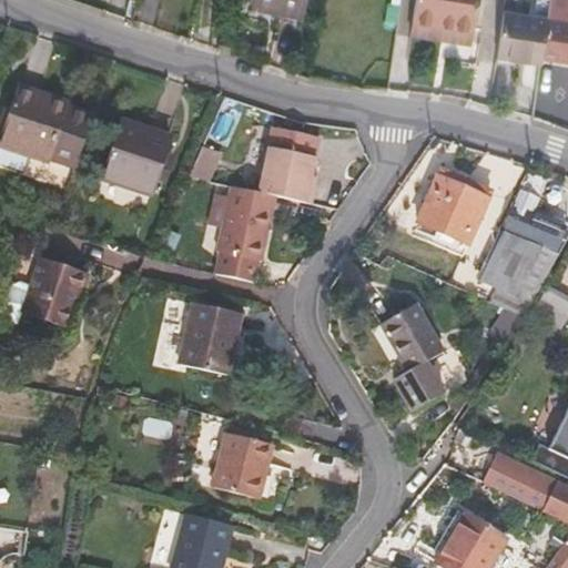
[(252,0),(251,3),(280,11),(300,16),(302,0),(252,0)]
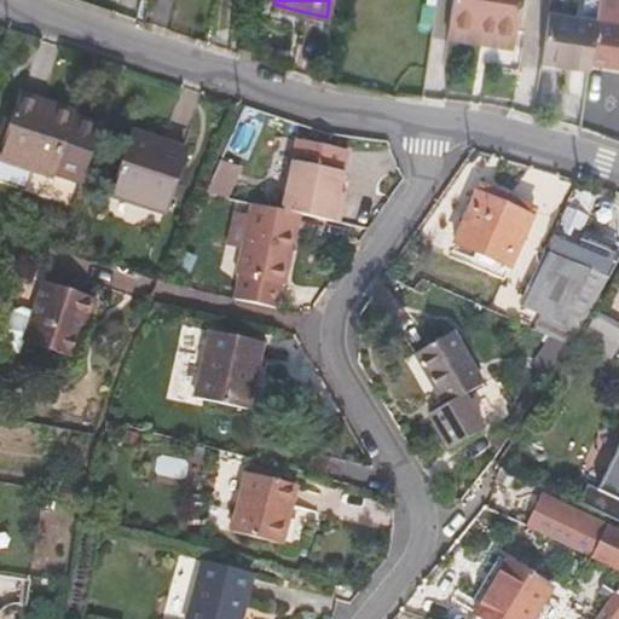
[(519,0),(455,0),(452,22),(514,33),(519,0)]
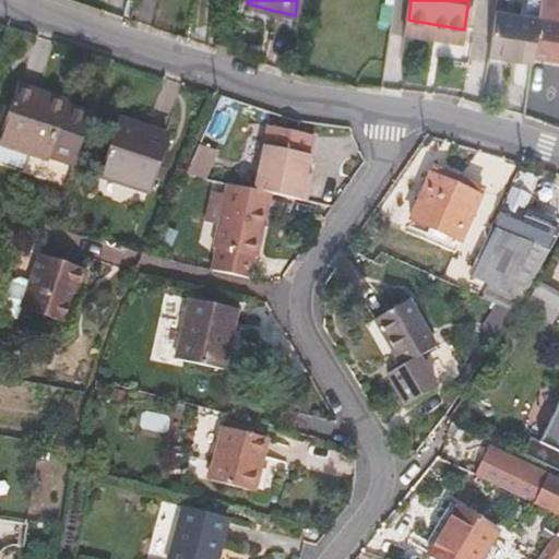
[(558,4),(542,2),(539,20),(534,58),(558,61),(558,4)]
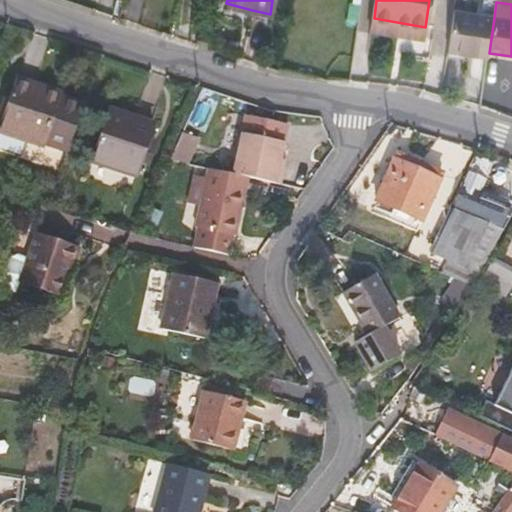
[(268,22),(270,14),(252,10),(251,18),(268,22)]
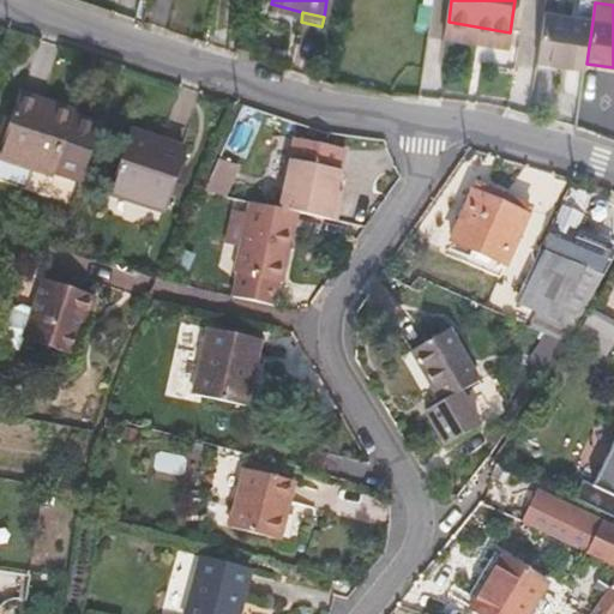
[(540,60),(585,68),(587,64),(593,22),(547,14),(540,60)]
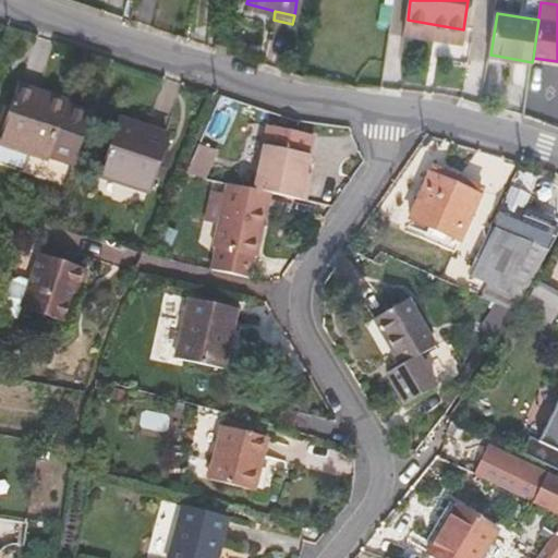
[(461,43),(463,29),(408,20),(405,33),(461,43)]
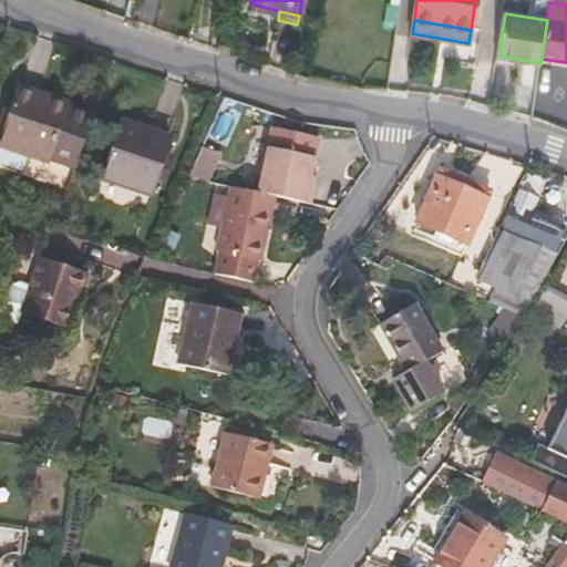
[(64,105),(65,102),(18,86),(0,141),(0,165),(21,173),(28,155),(73,169),(93,116),(64,105)]
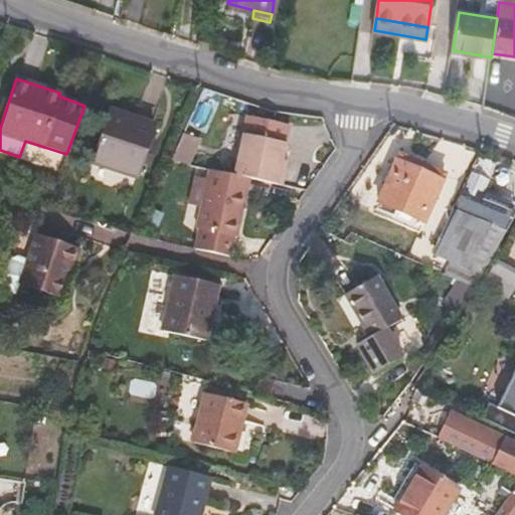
[(137,174),(144,152),(150,137),(154,123),(107,108),(90,158),(137,174)]
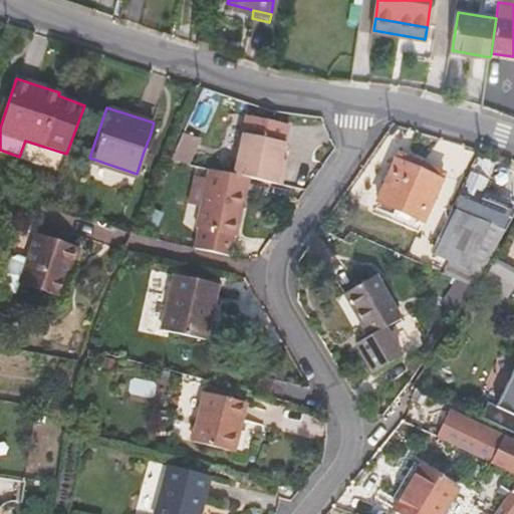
[(191,165),(201,138),(184,132),(175,159),(191,165)]
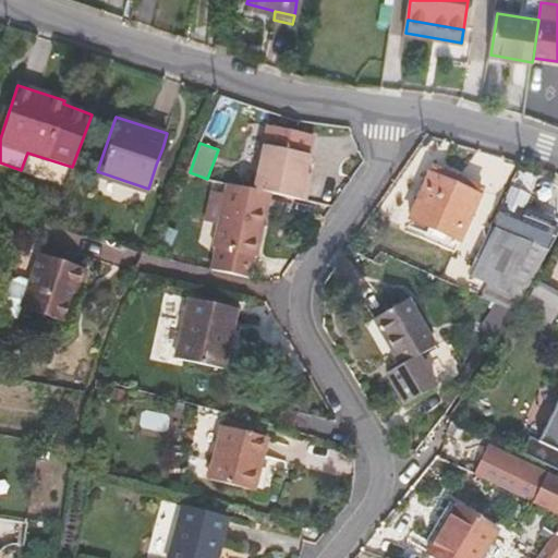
[(307,156),(263,146),(252,190),(266,194),(303,203),(306,184),(302,183),(307,156)]
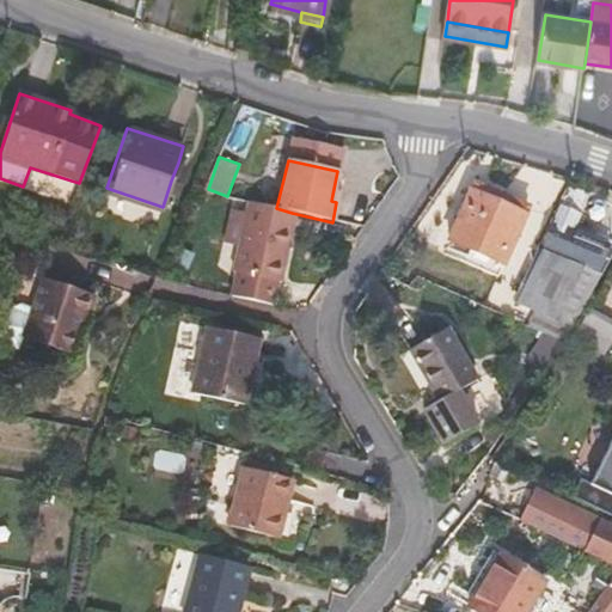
[(181,184),(187,166),(178,163),(171,181),(181,184)]
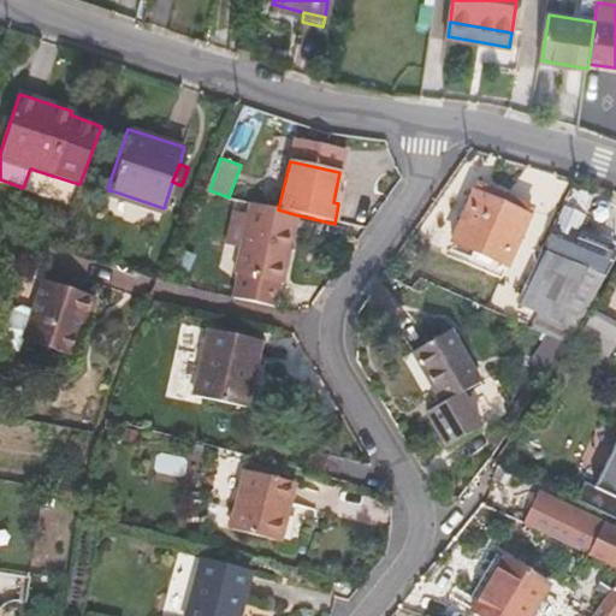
[(529,209),(475,185),(472,191),(527,215),(529,209)]
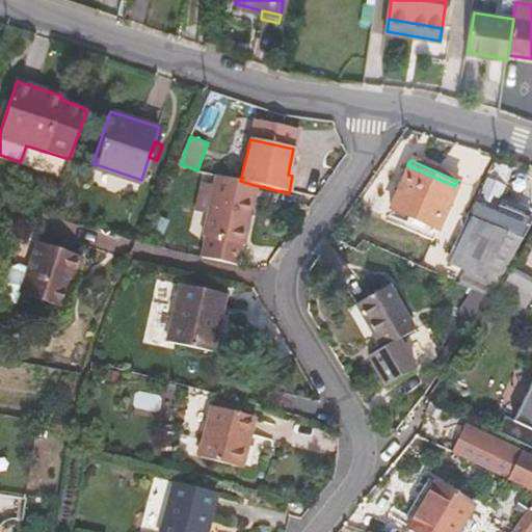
[(455,186),(407,165),(390,207),(437,228),(455,186)]
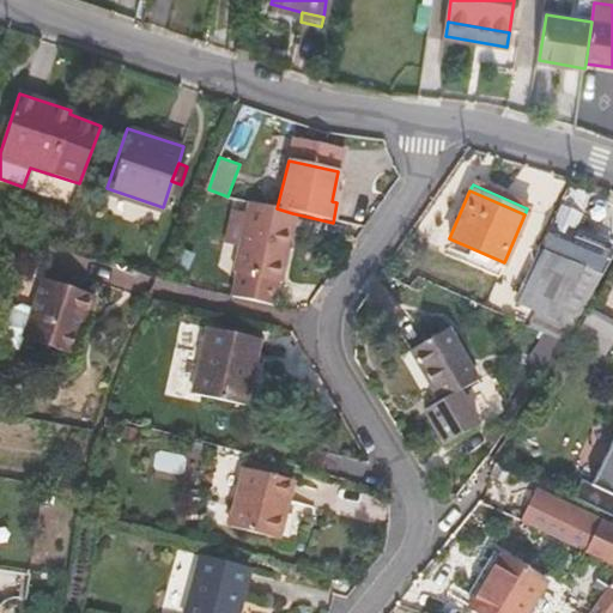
[(575,230),(583,211),(562,201),(542,247),(601,271),(611,246),(575,230)]
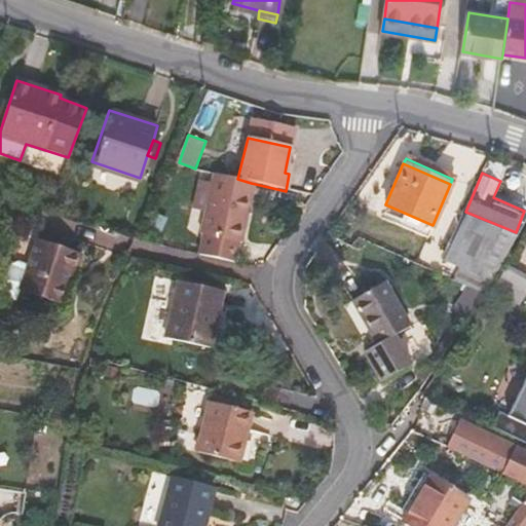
[(251,183),(237,179),(214,174),(199,232),(201,232),(196,254),(230,262),(235,240),(237,241),(251,183)]
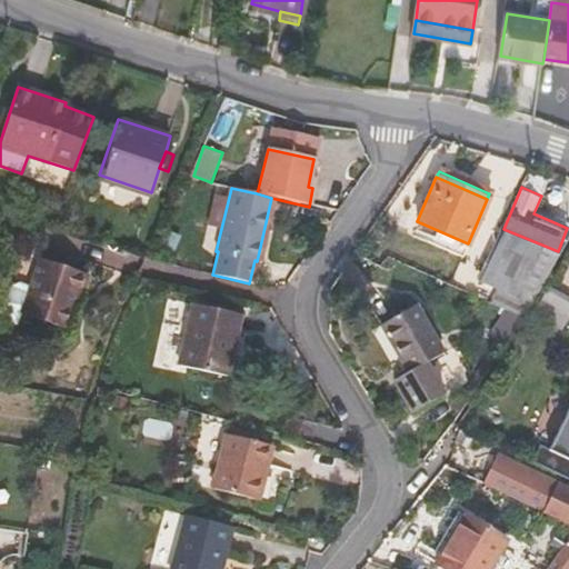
[(412,232),(463,253),(468,243),(417,221),(412,232)]
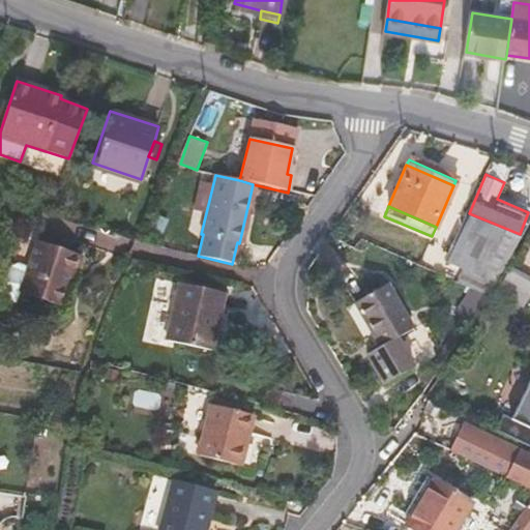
[(497,278),(484,272),(505,231),(468,215),(445,261),(461,269),(454,282),(470,289),(488,297),(497,278)]
